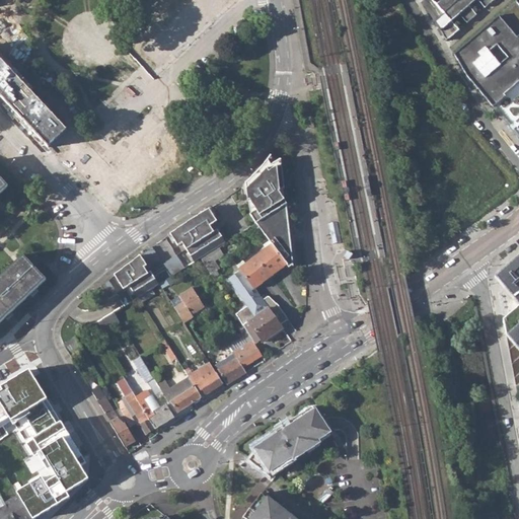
[(441,0),(437,4),(445,13),(435,22),(446,41),(460,29),(452,20),(460,13),(467,22),(477,14),(469,5),(475,0),(478,0),(486,7),(493,0),(441,0)]
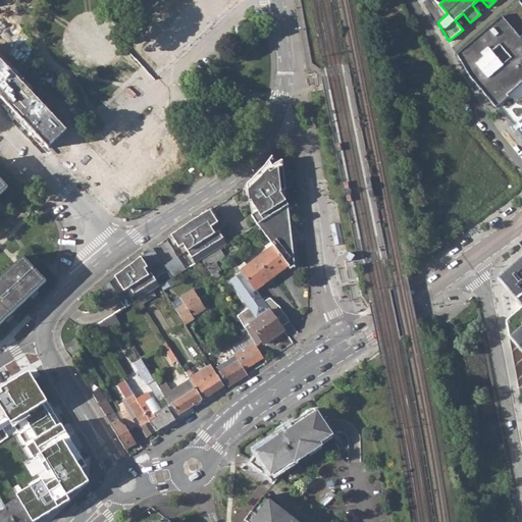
[(521,0),(520,0),(457,55),(461,62),(521,8),(521,0)]
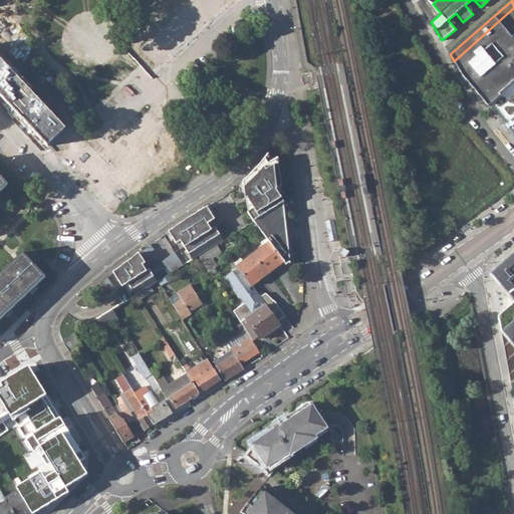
[(513,8),(454,61),(462,74),(463,76),(476,91),(513,136),(513,137),(513,8)]
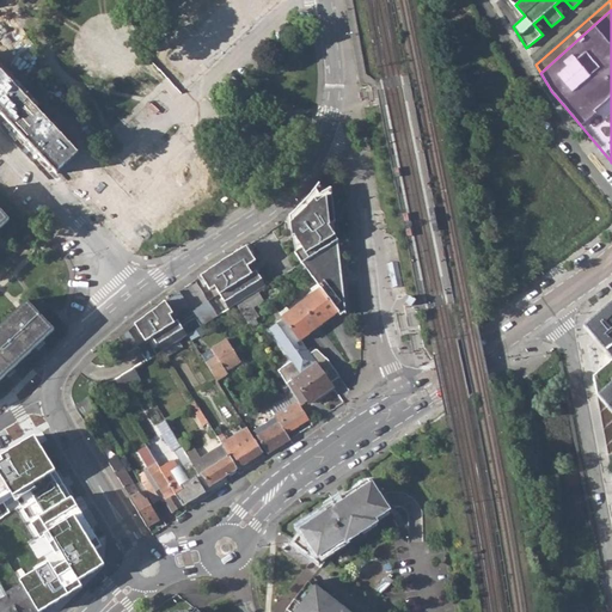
[(0,112),(57,175),(79,153),(0,68),(0,112)]
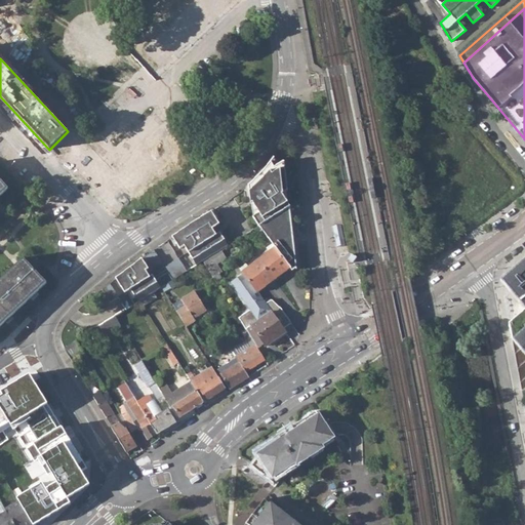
[(261,171),(248,185),(249,198),(258,212),(252,216),(258,226),(289,206),(290,206),(282,193),(287,190),(284,160),(274,166),(271,161),(261,171)]
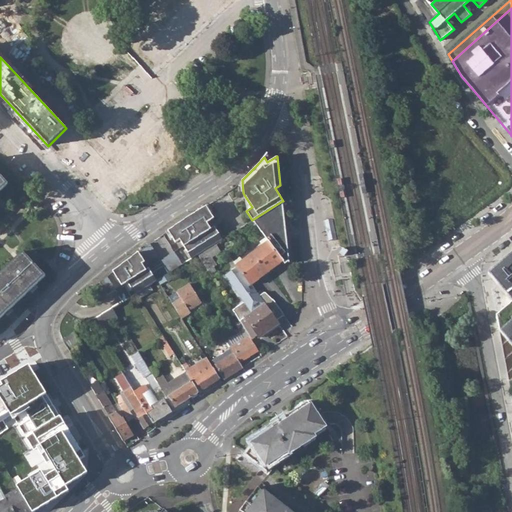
[(365,192),(369,191),(366,182),(364,172),(360,173),(365,192)]
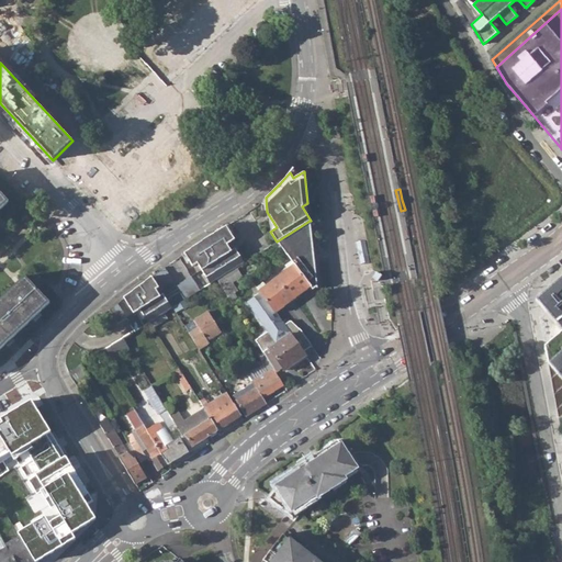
[(277,242),(293,265),(310,287),(312,290),(315,287),(316,288),(310,221),(277,242)]
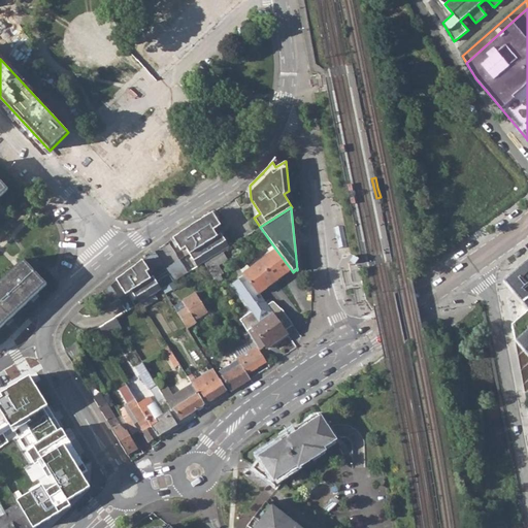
[(185,246),(197,266),(202,263),(222,251),(229,246),(221,233),(217,235),(212,229),(217,227),(220,225),(212,211),(173,237),(180,250),(185,246)]
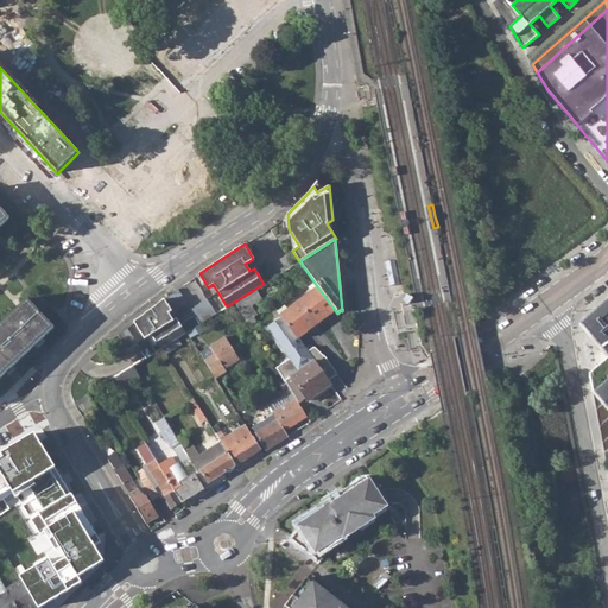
[(393,260),(385,261),(390,285),(398,283),(393,260)]
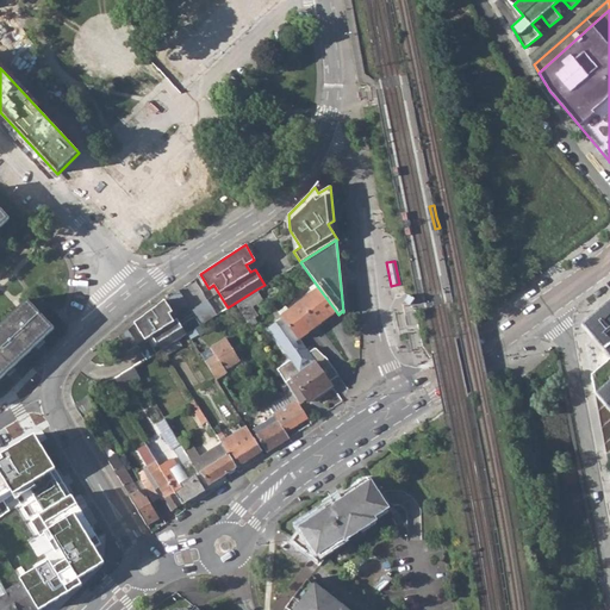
[(300,300),(318,324),(336,311),(318,287),(300,300)]
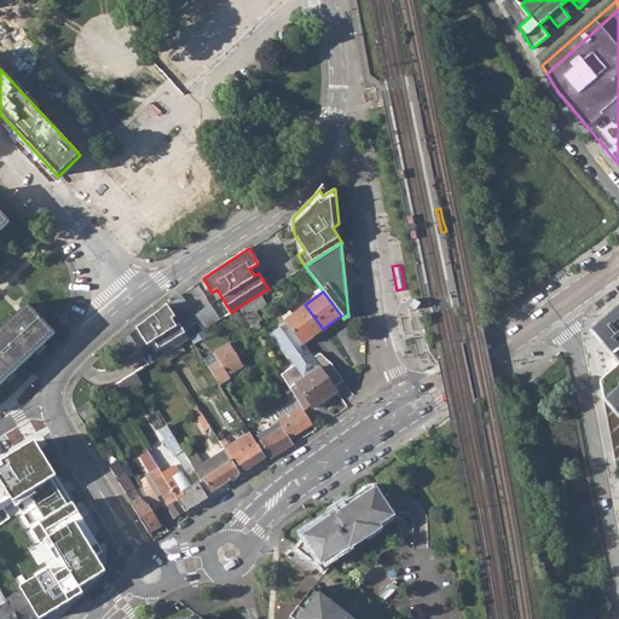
[(152,340),(162,356),(165,354),(179,345),(189,339),(179,323),(175,325),(171,318),(174,316),(175,319),(177,319),(191,310),(181,294),(136,327),(146,345),(152,340)]
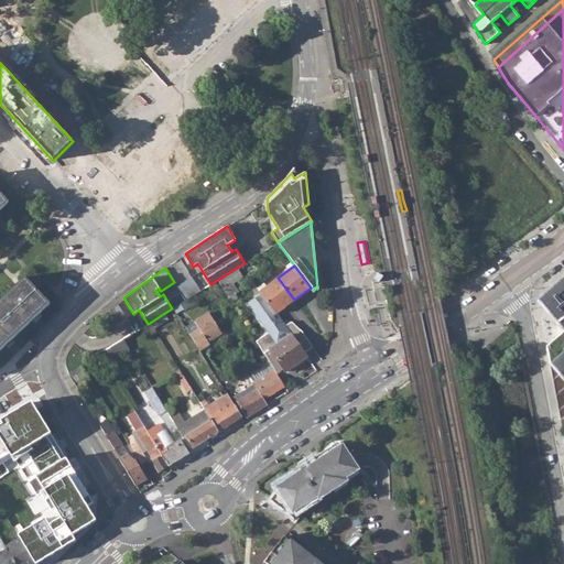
[(216,281),(221,289),(241,277),(237,268),(216,281)]
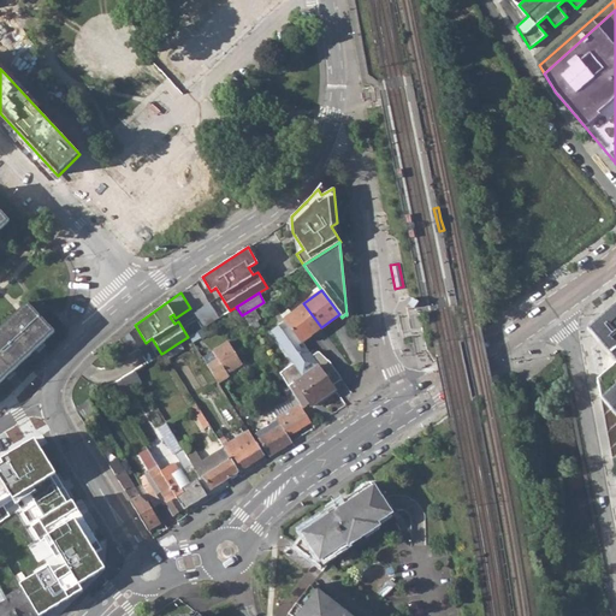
[(202,329),(219,318),(209,302),(193,313),(202,329)]
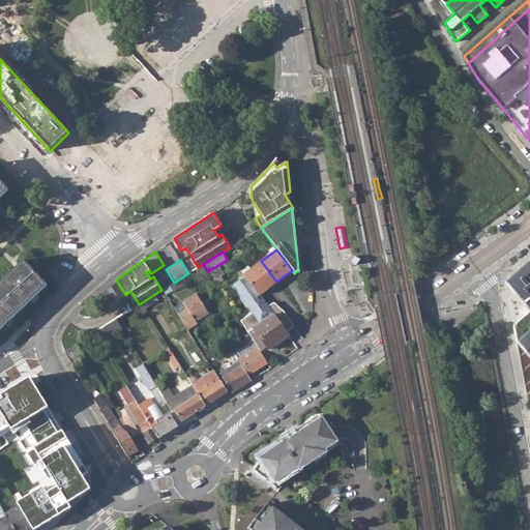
[(0,327),(46,285),(23,261),(0,282),(0,327)]
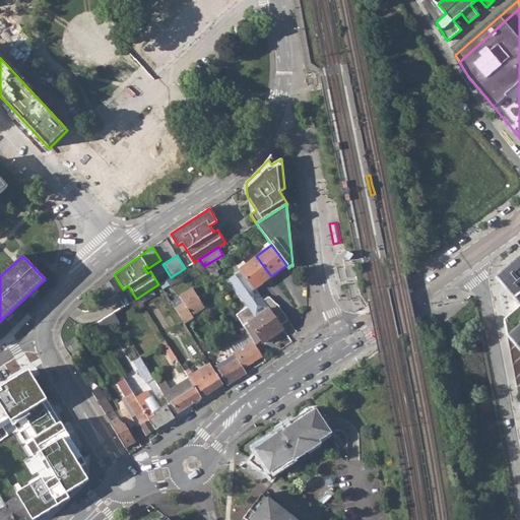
[(240,270),(254,289),(271,276),(256,256),(239,269),(240,270)]
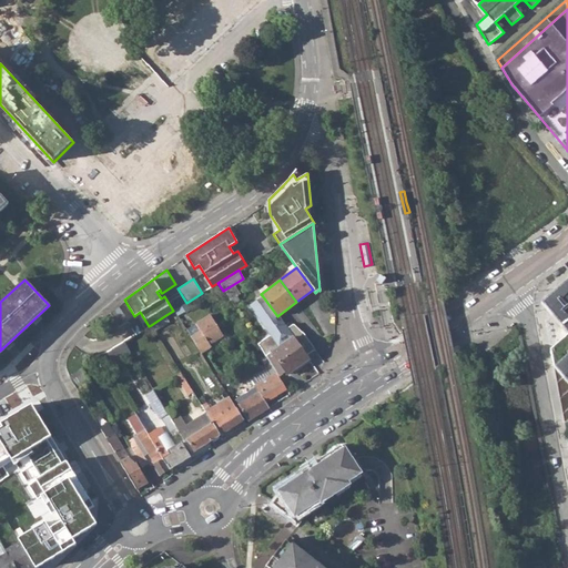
[(567,280),(541,304),(567,334),(550,348),(567,373),(567,280)]
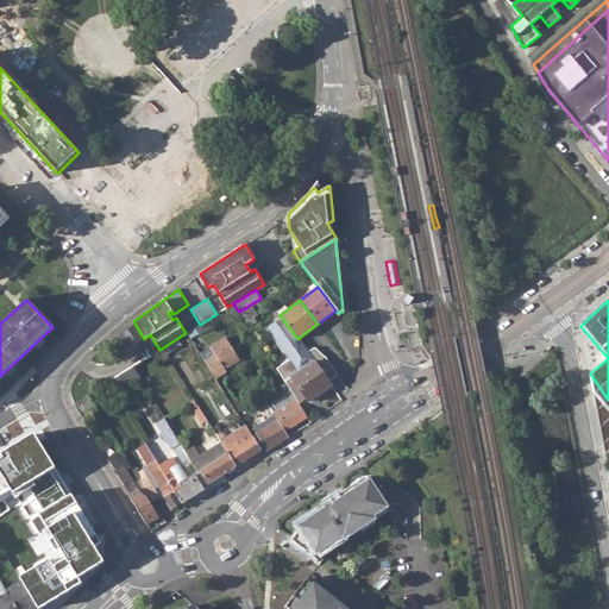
[(308,401),(331,385),(328,381),(314,360),(307,352),(297,339),(281,316),(267,327),(290,358),(276,369),(289,390),(295,399),(297,403),(306,397),(308,401)]
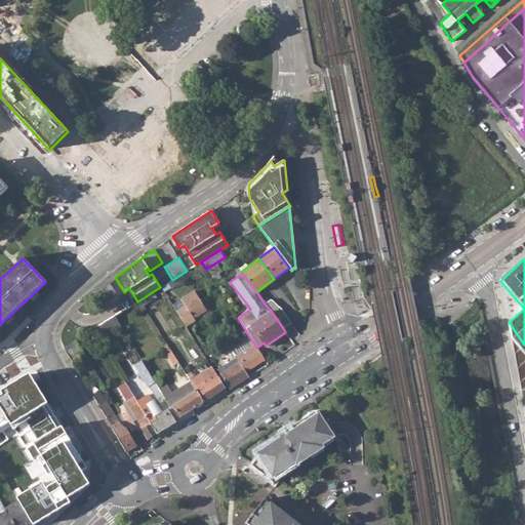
[(161,287),(167,297),(174,293),(167,282),(161,287)]
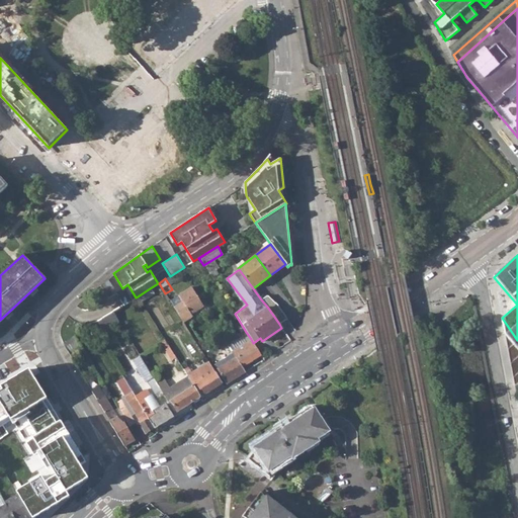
[(100,284),(108,297),(116,292),(108,279),(100,284)]
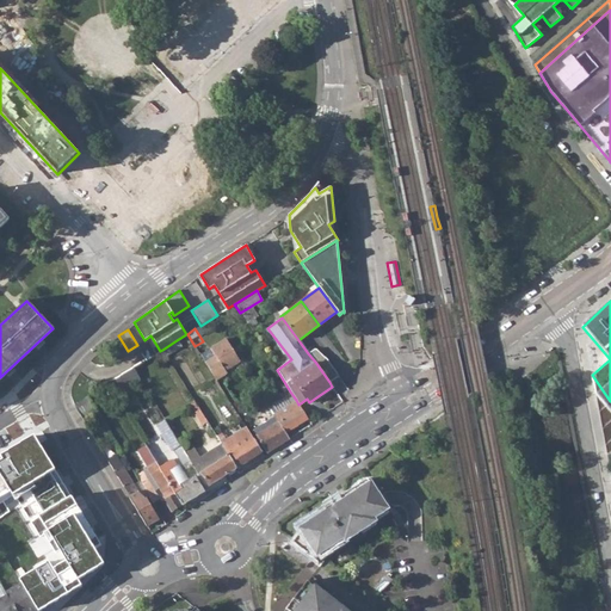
[(204,362),(216,380),(227,374),(226,371),(240,362),(226,339),(210,349),(215,357),(204,362)]
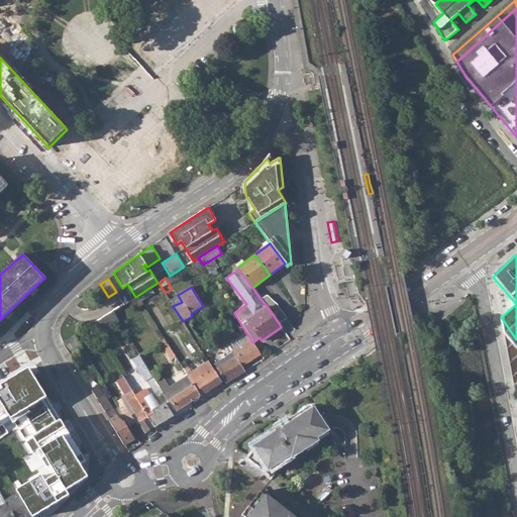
[(152,292),(149,288),(137,296),(139,300),(152,292)]
